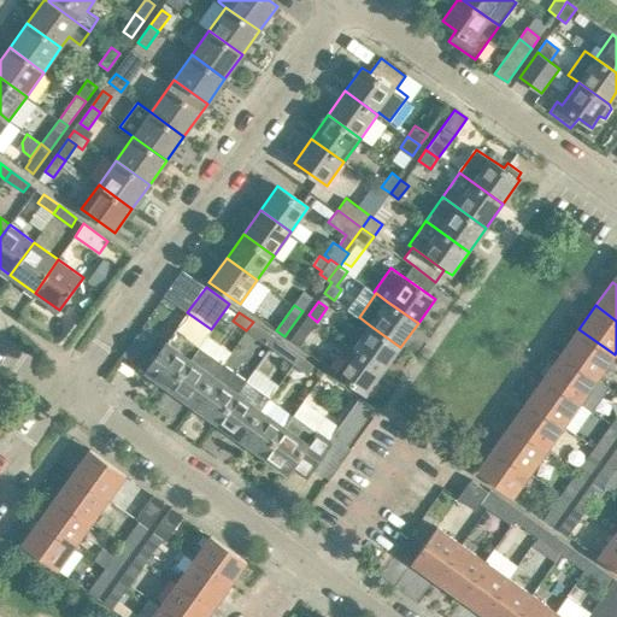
[(299,346),(317,322),(309,315),(291,340),(299,346)]
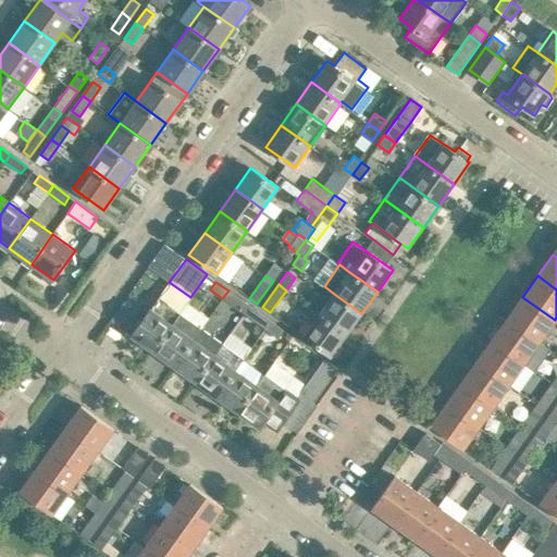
[(249,306),(229,291),(222,298),(244,313),(249,306)]
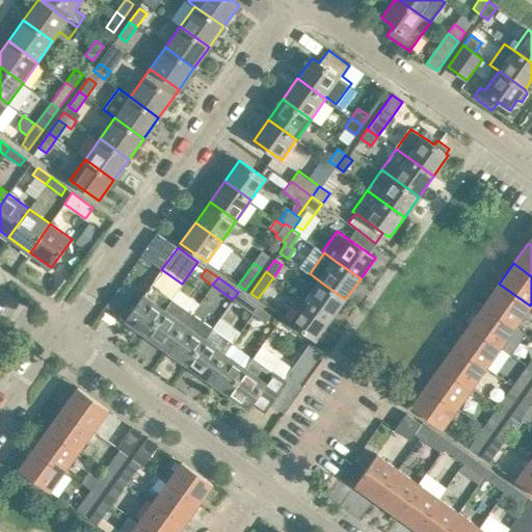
[(330,319),(345,299),(319,281),(304,300),(330,319)]
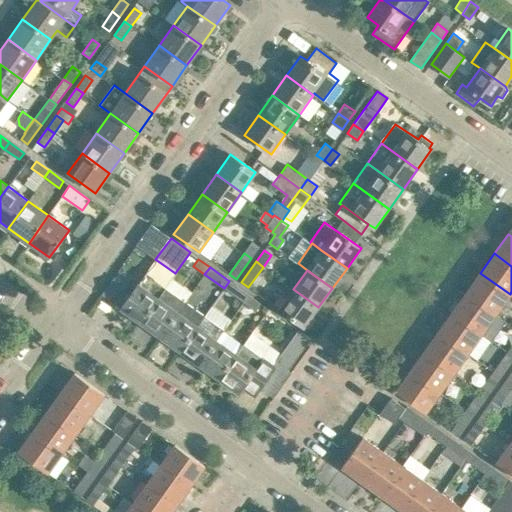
[(140,323),(158,298),(166,287),(146,273),(120,309),(140,323)]
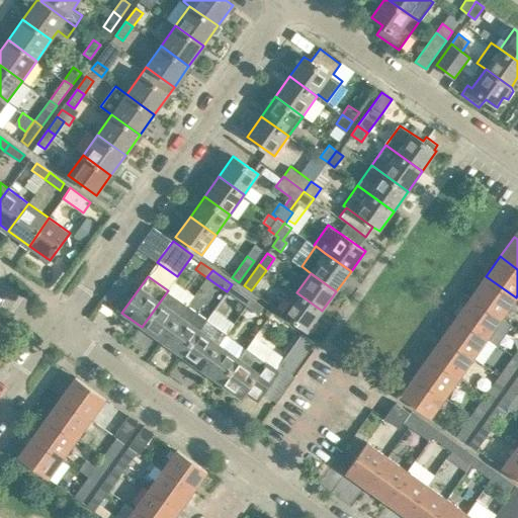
[(516,297),(486,276),(471,296),(502,318),(516,297)]
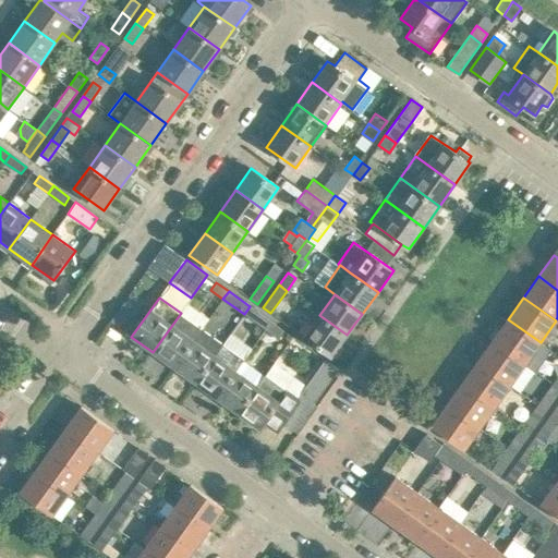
[(271,322),(250,306),(244,314),(266,329),(271,322)]
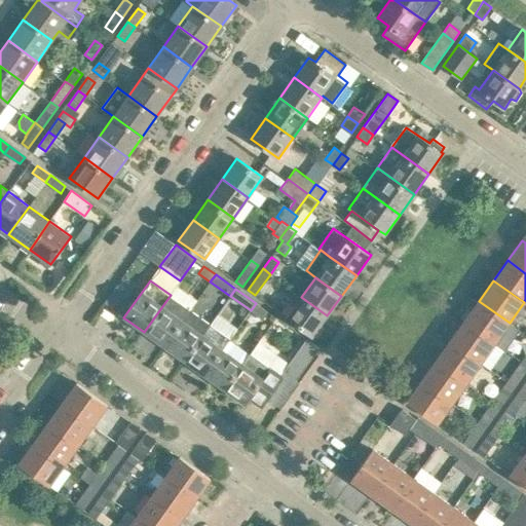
[(312,336),(327,315),(301,297),(287,317),(312,336)]
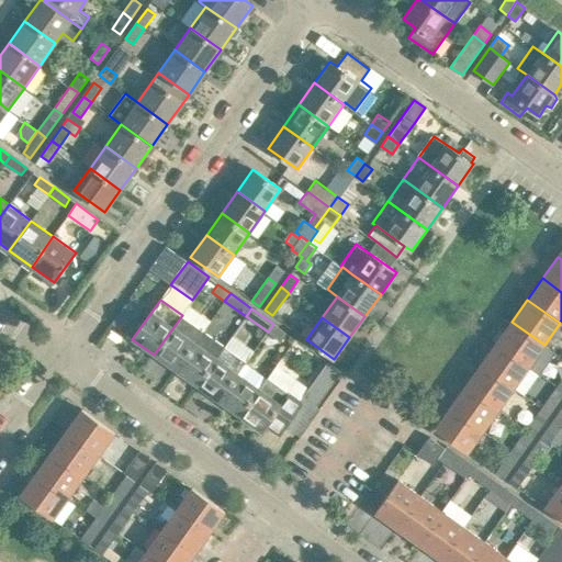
[(544,345),(512,322),(496,343),(529,367),(544,345)]
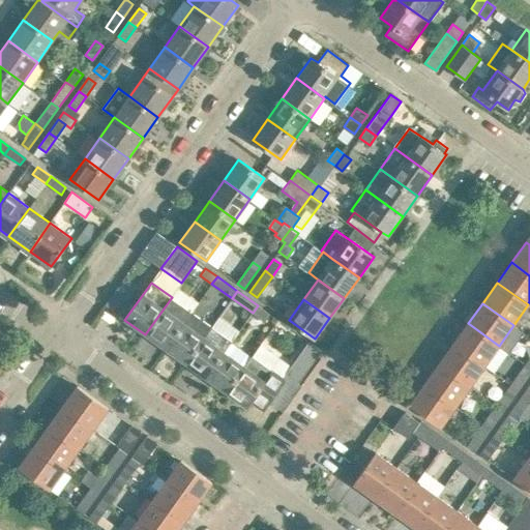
[(270,315),(258,305),(253,313),(265,322),(270,315)]
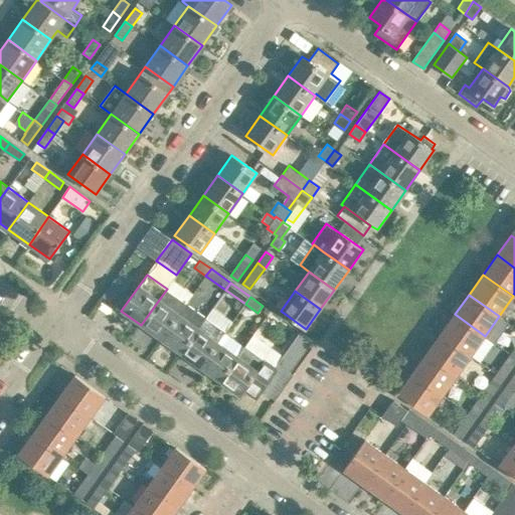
[(161,339),(179,314),(159,300),(141,325),(161,339)]
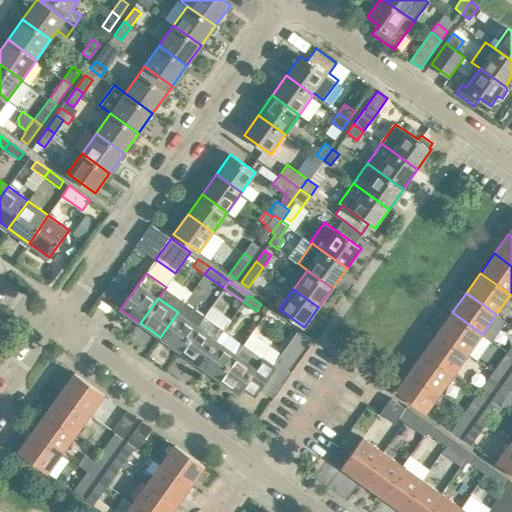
[(179,351),(197,326),(204,316),(185,302),(178,312),(160,337),(179,351)]
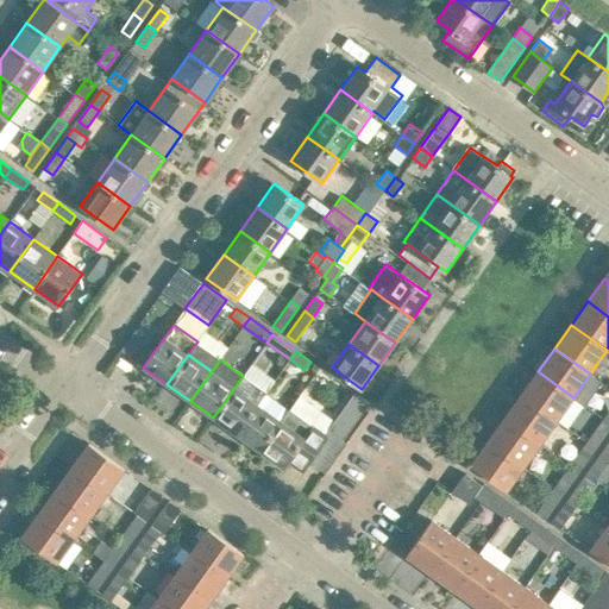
[(573,397),(538,371),(521,395),(557,420),(573,397)]
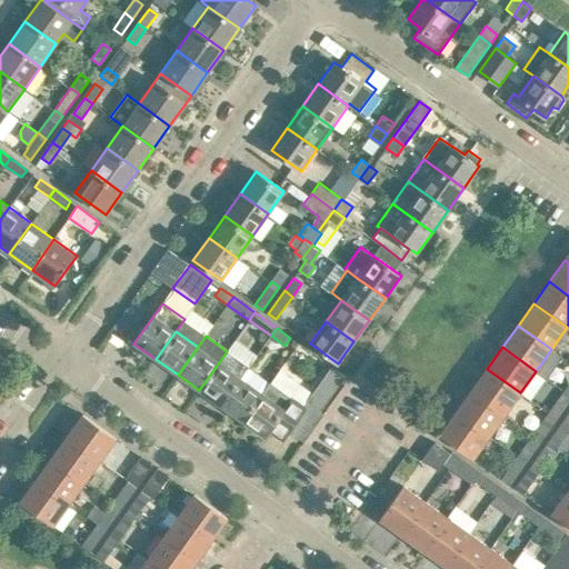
[(221,406),(249,367),(227,351),(219,362),(199,390),(221,406)]
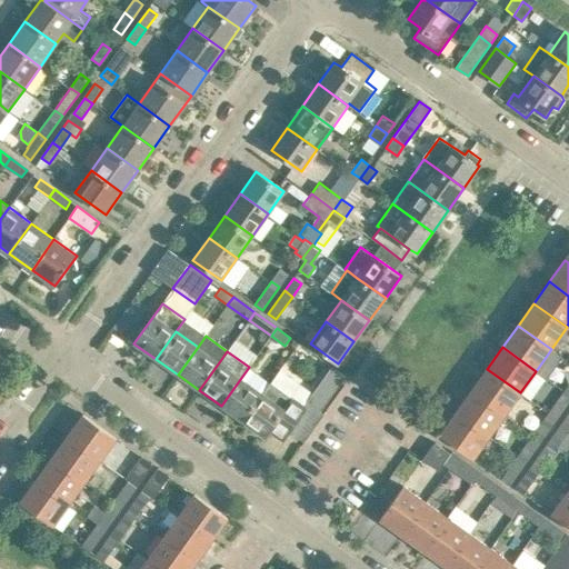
[(320,411),(346,377),(331,366),(307,401),(320,411)]
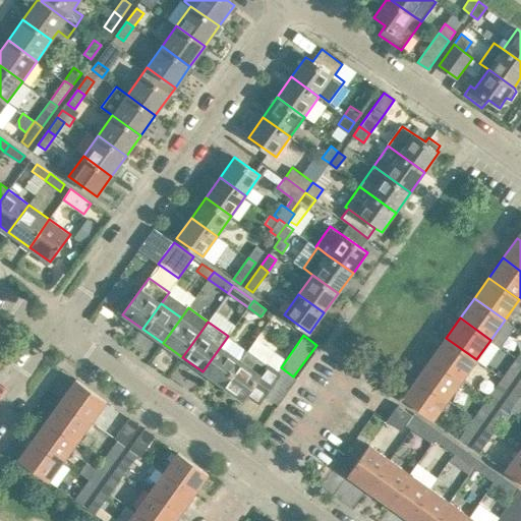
[(240,360),(247,350),(228,336),(203,371),(222,386),(240,360)]
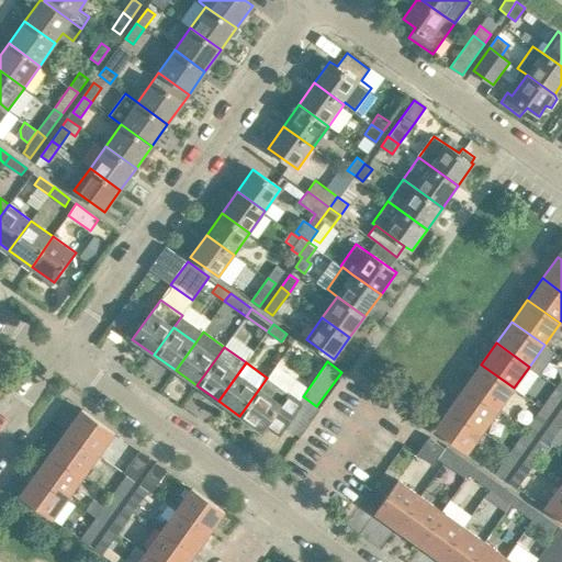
[(514,388),(481,364),(465,386),(498,409),(514,388)]
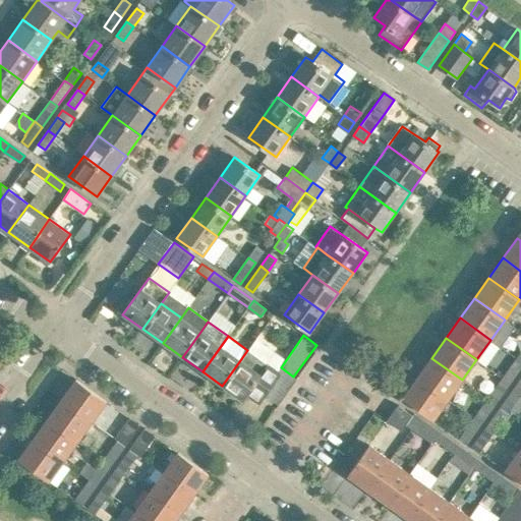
[(247,350),(240,360),(222,386),(242,400),(253,386),(265,394),(281,372),(268,363),(267,364),(247,350)]
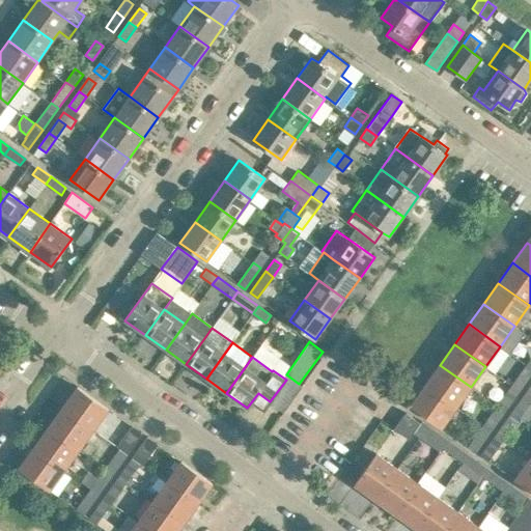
[(471,387),(440,365),(425,385),(456,408),(471,387)]
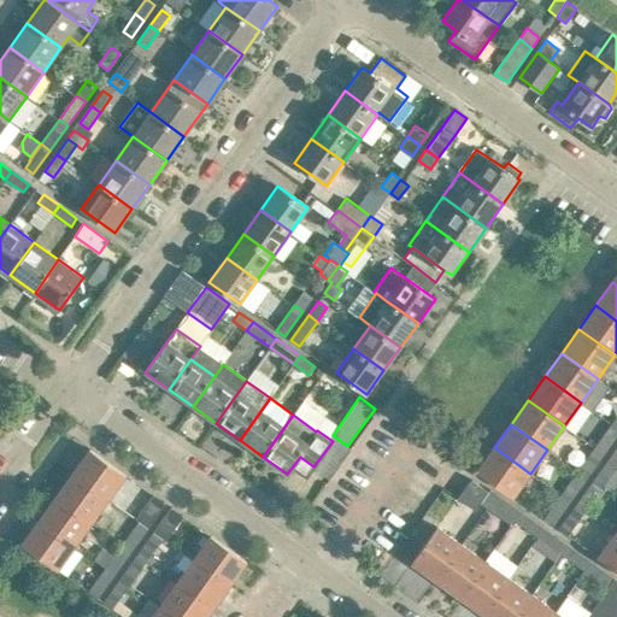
[(603,453),(616,433),(616,428),(611,424),(594,447),(603,453)]
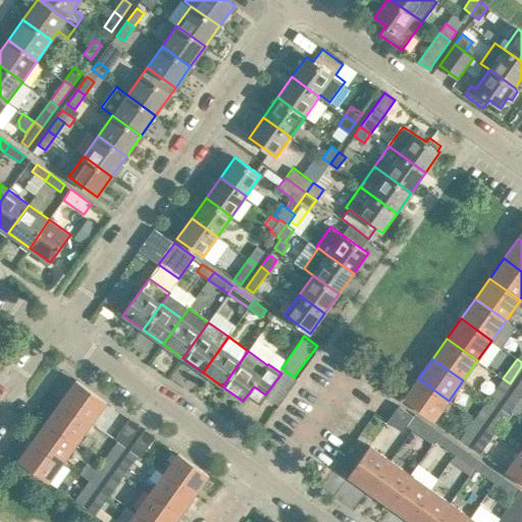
[(449,401),(418,378),(404,399),(433,421),(449,401)]
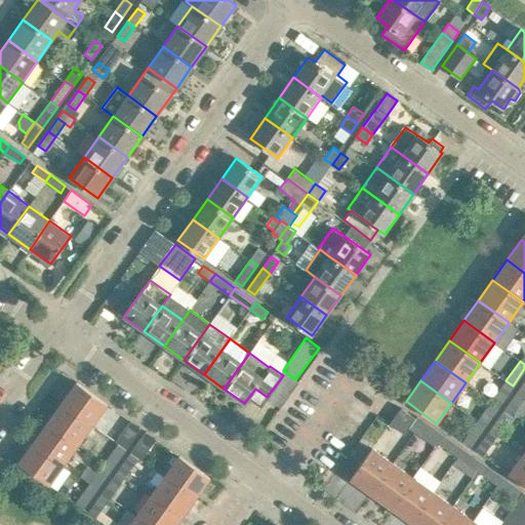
[(498,406),(513,386),(506,380),(491,401),(498,406)]
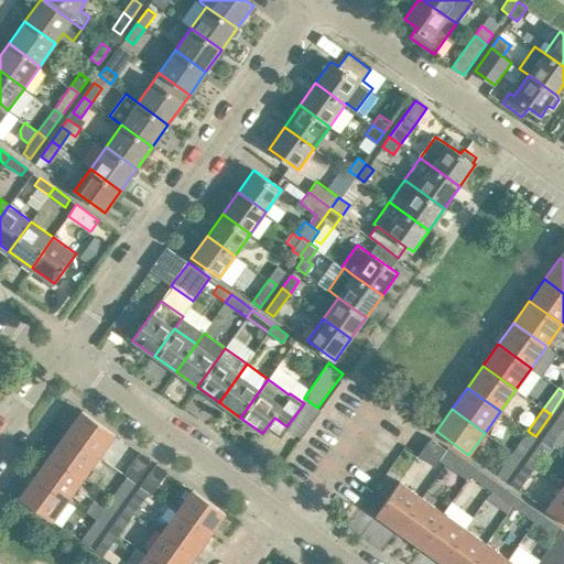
[(115,434),(83,410),(67,432),(99,456),(115,434)]
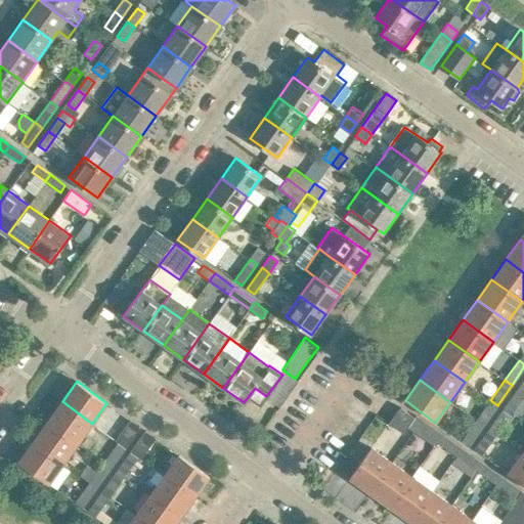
[(523,409),(523,394),(517,389),(503,409),(510,415),(517,420),(523,409)]
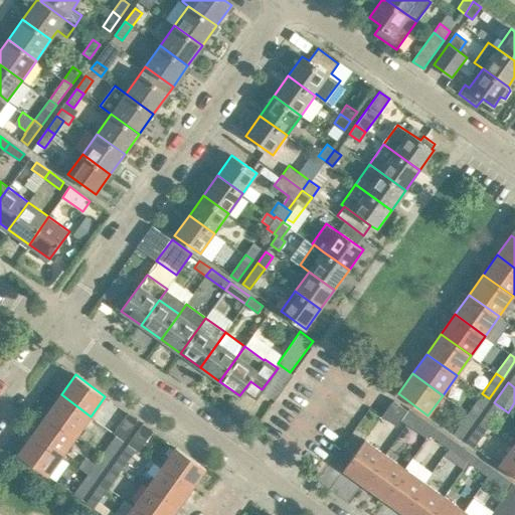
[(475,418),(489,398),(482,393),(468,413),(475,418)]
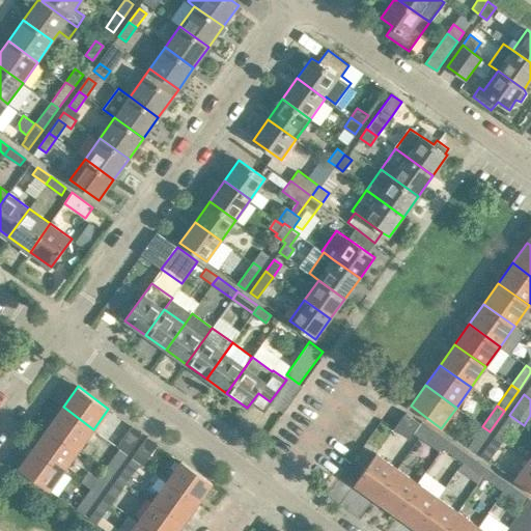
[(93,429),(63,407),(48,427),(79,449),(93,429)]
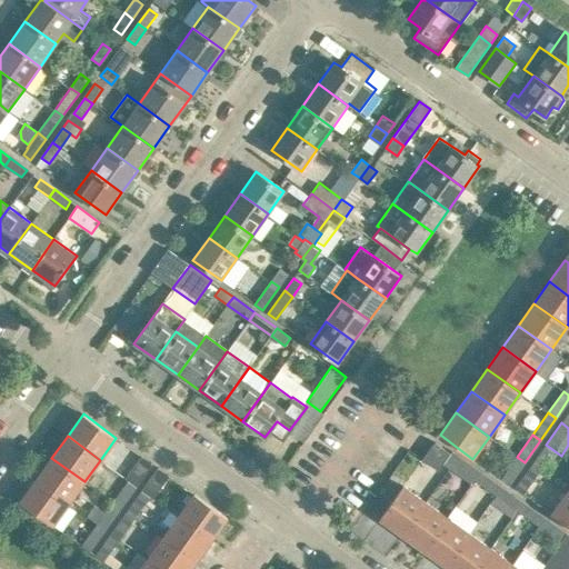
[(438,471),(443,463),(450,453),(435,441),(422,459),(438,471)]
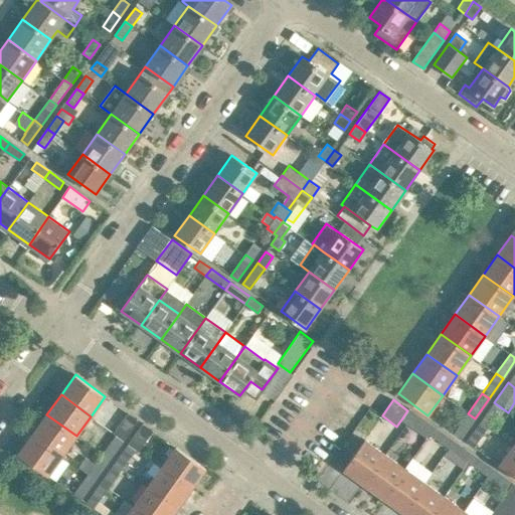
[(487,426),(501,407),(494,402),(480,422),(487,426)]
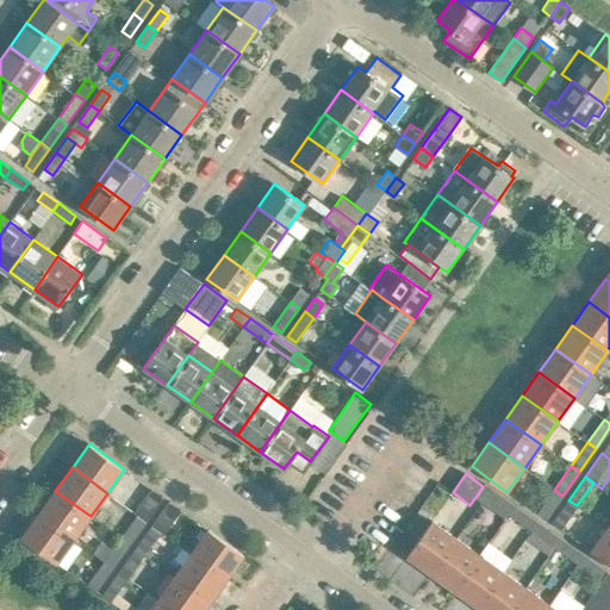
[(481,502),(491,489),(485,484),(483,486),(475,497),(481,502)]
